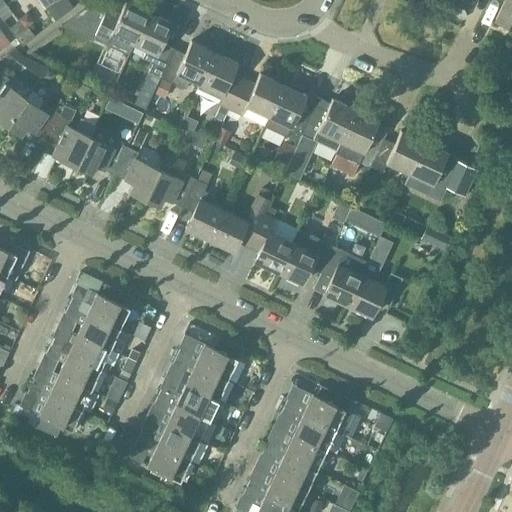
[(451,0),(470,8),(473,0),(451,0)]
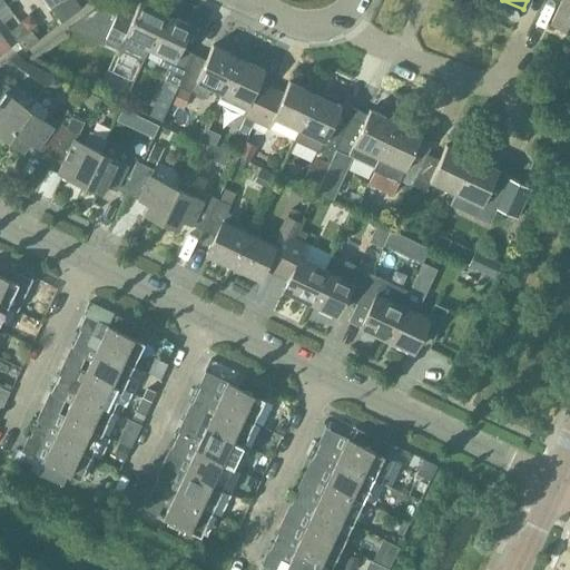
[(569,0),(561,0),(551,22),(569,31),(569,0)]
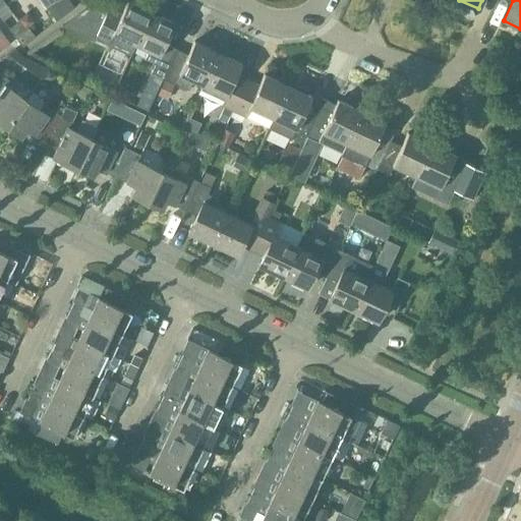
[(108,43),(112,35),(136,46),(152,12),(127,1),(121,14),(110,9),(97,38),(108,43)]
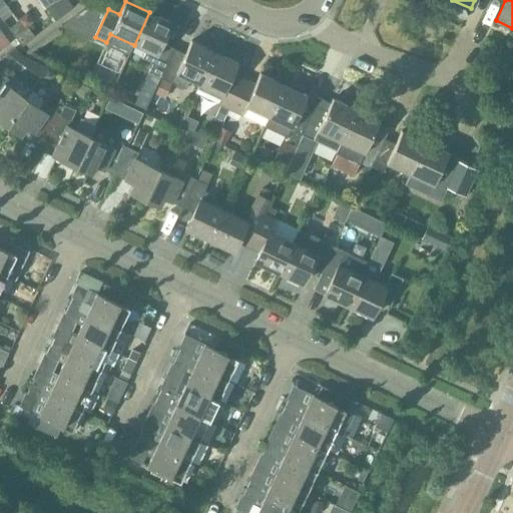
[(6,5),(0,9),(0,17),(3,21),(13,15),(6,5)]
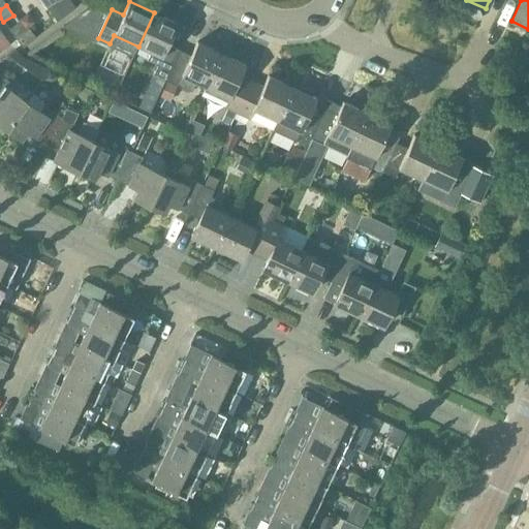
[(104,12),(92,7),(79,17),(98,26),(104,12)]
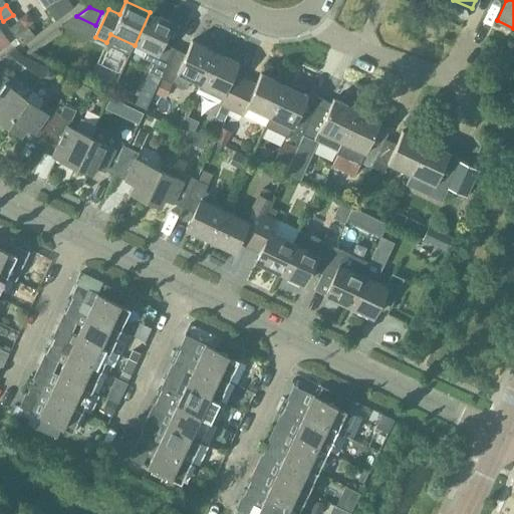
[(151,72),(162,77),(175,49),(164,44),(173,23),(150,12),(135,45),(148,51),(144,59),(154,64),(151,72)]
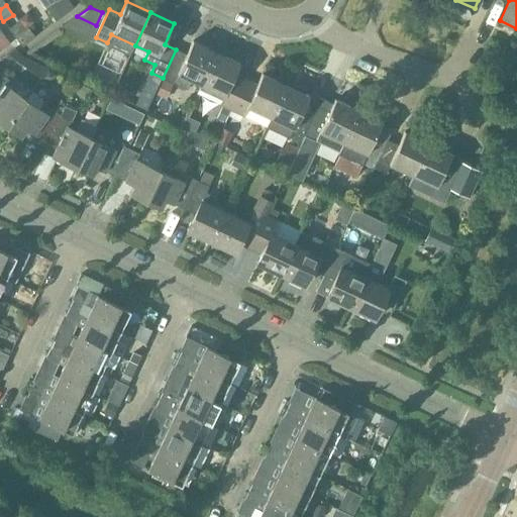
[(62,27),(71,31),(78,17),(77,16),(62,27)]
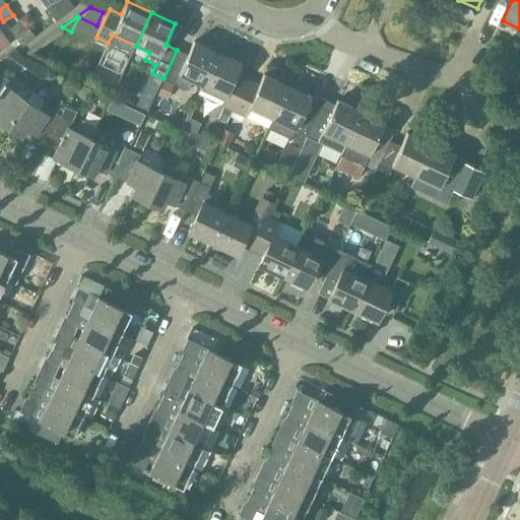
[(9,28),(15,38),(25,30),(18,21),(9,28)]
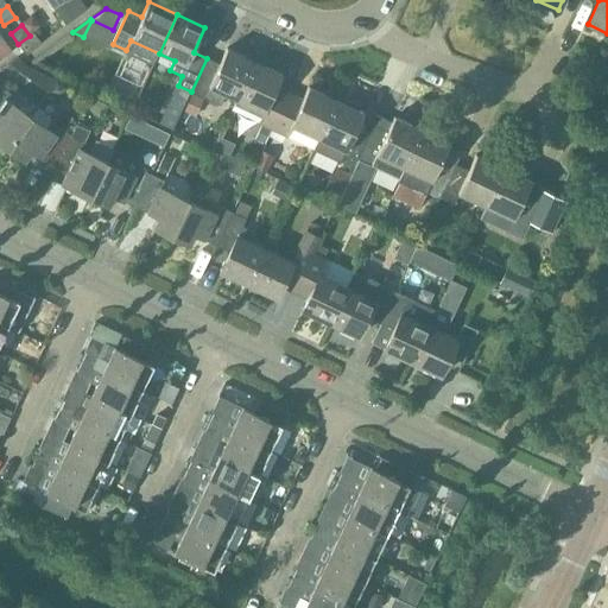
[(33,33),(18,45),(26,56),(42,44),(33,33)]
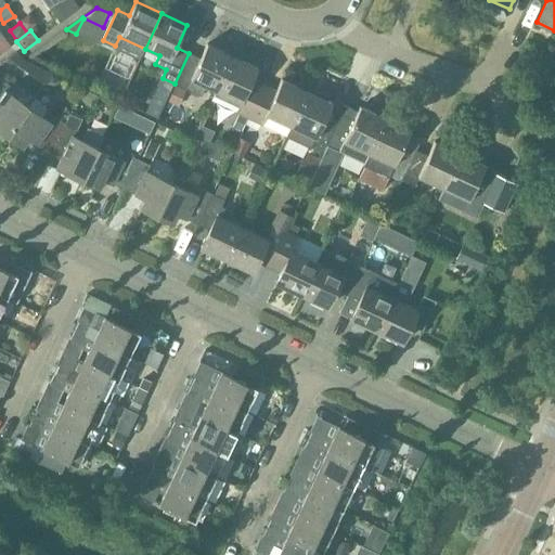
[(206,87),(216,91),(232,56),(207,44),(201,59),(189,53),(175,84),(202,97),(206,87)]
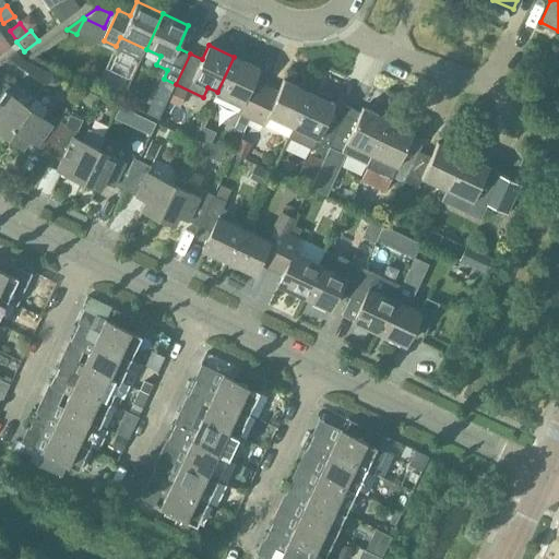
[(8,59),(22,69),(26,62),(23,60),(16,52),(8,59)]
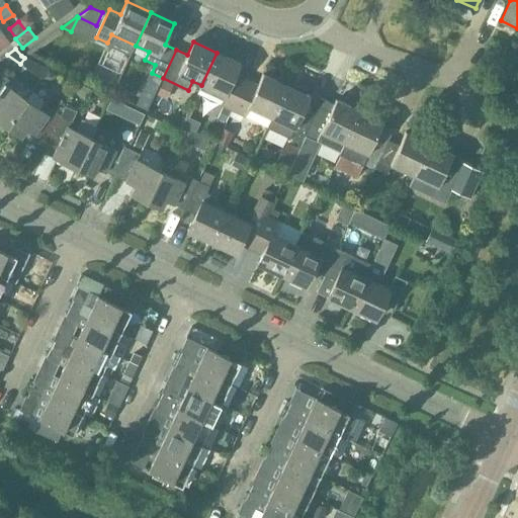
[(220,104),(220,105),(223,106),(231,110),(233,110),(246,83),(234,77),(241,64),(217,53),(201,85),(197,94),(220,104)]
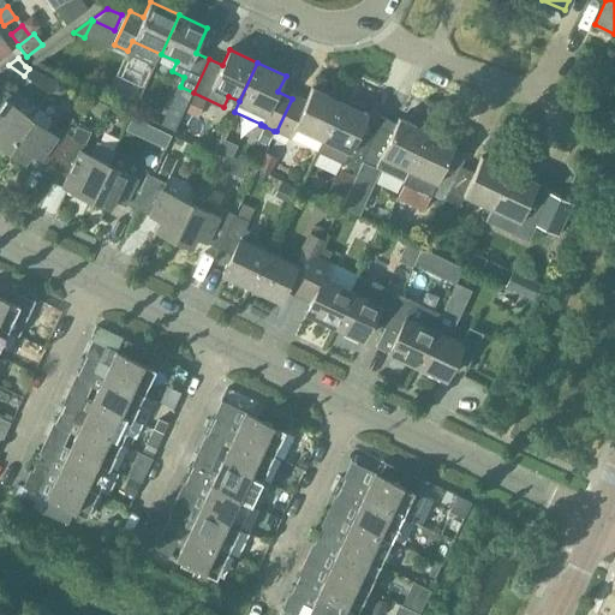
[(57,84),(51,93),(60,99),(66,89),(57,84)]
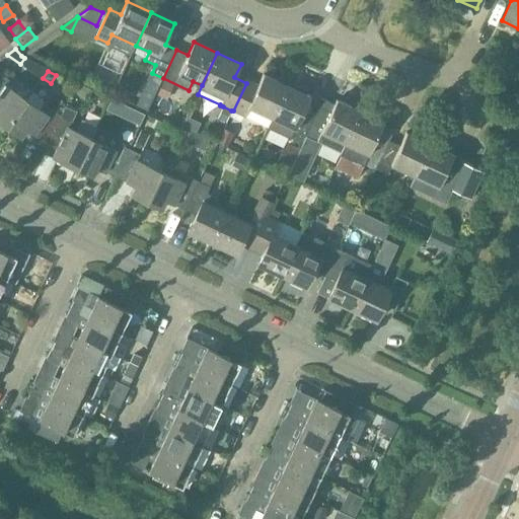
[(0,124),(7,130),(26,102),(5,87),(9,81),(0,74),(0,124)]
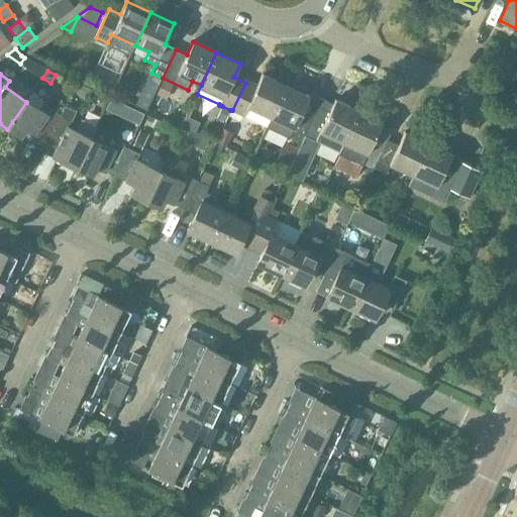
[(245,83),(232,110),(267,126),(271,117),(286,85),(263,74),(256,88),(245,83)]
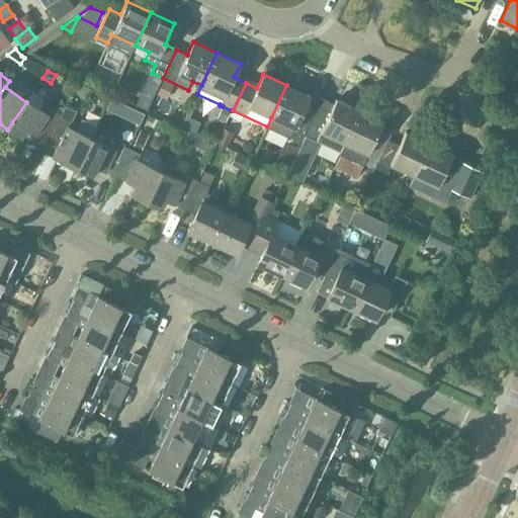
[(163,80),(157,95),(166,99),(173,85),(163,80)]
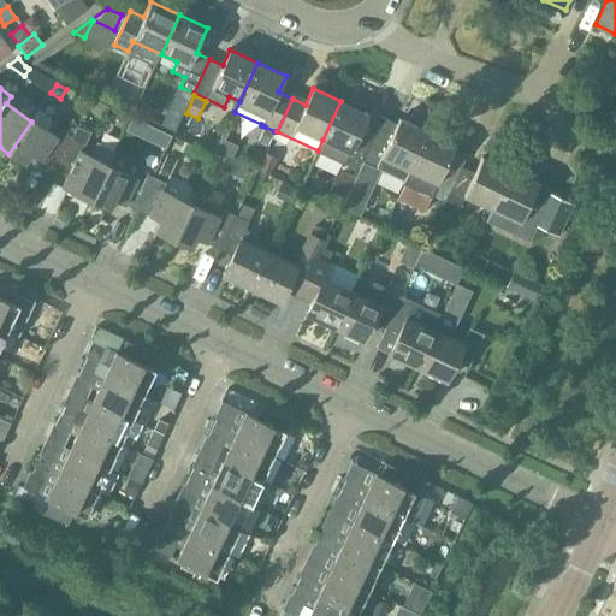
[(323,140),(318,150),(359,170),(375,137),(384,118),(383,117),(381,120),(368,114),(341,101),(323,140)]
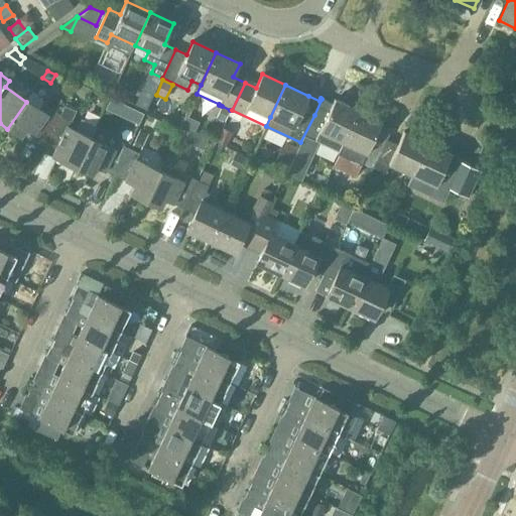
[(151,99),(141,94),(136,105),(146,110),(151,99)]
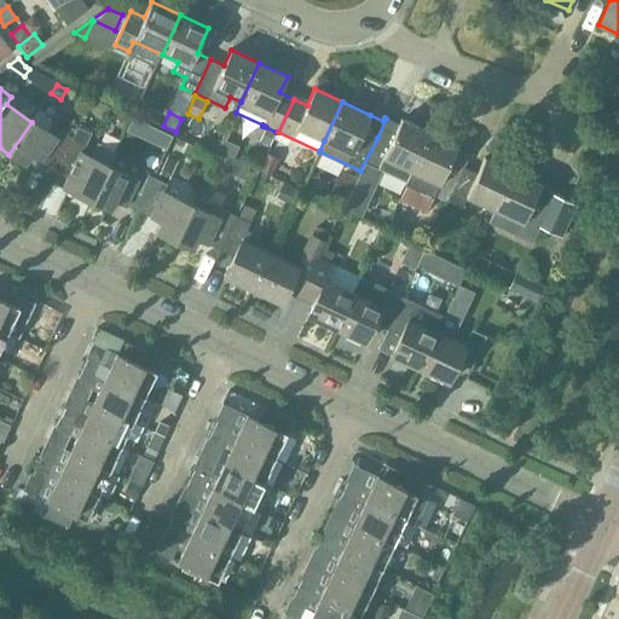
[(146,125),(133,119),(128,129),(142,137),(146,125)]
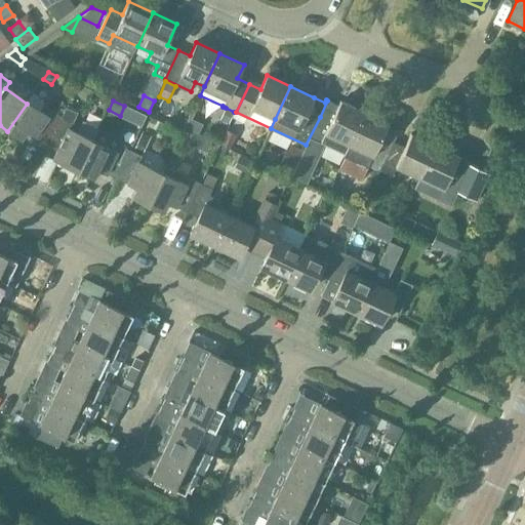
[(306,180),(323,144),(345,154),(364,112),(340,101),(338,106),(327,101),(320,117),(306,145),(292,174),(306,180)]
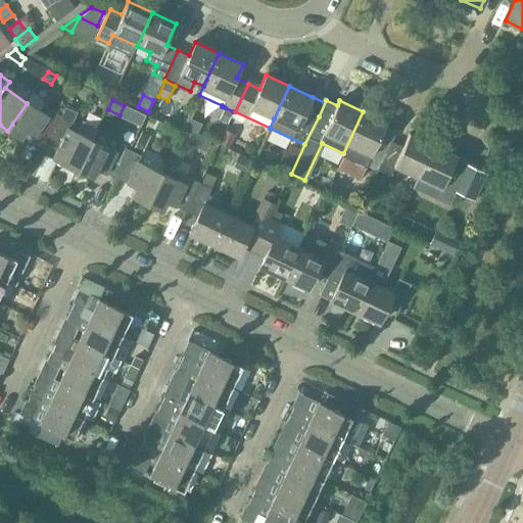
[(27,103),(7,131),(20,140),(27,132),(46,145),(59,121),(59,119),(59,117),(52,112),(48,117),(27,103)]
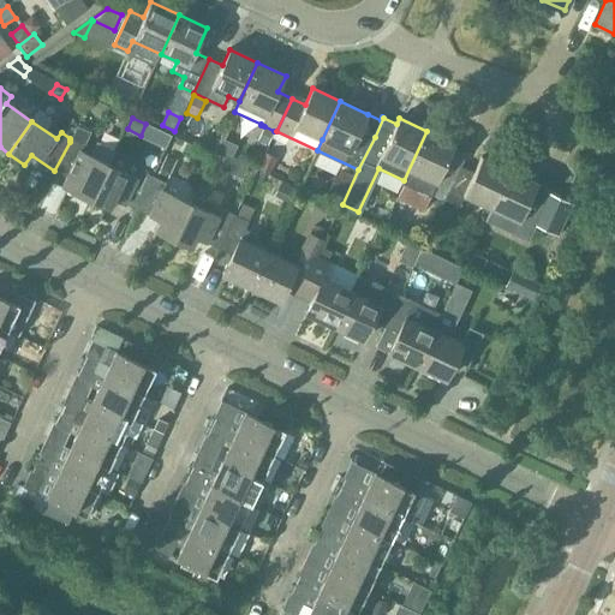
[(258,138),(269,143),(274,131),(264,126),(258,138)]
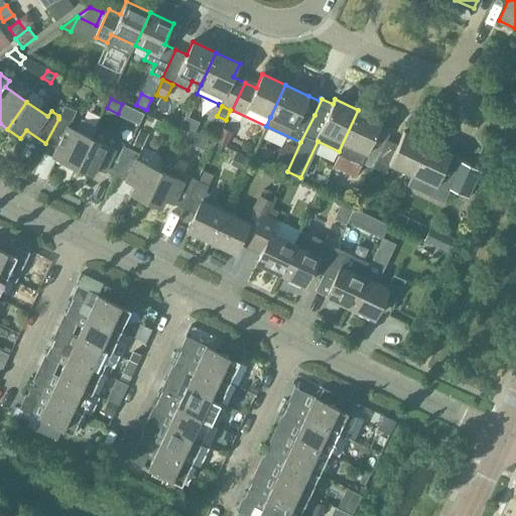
[(58,119),(45,143),(66,153),(61,162),(77,169),(96,130),(96,129),(82,122),(76,132),(68,128),(71,123),(72,124),(77,113),(65,108),(60,117),(58,117),(58,119)]
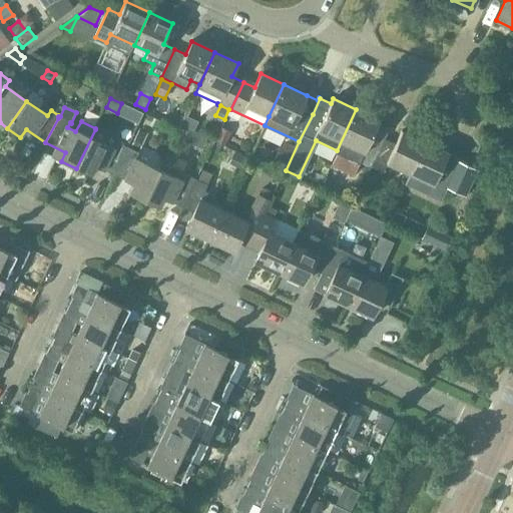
[(338,150),(336,153),(359,163),(360,161),(371,166),(385,138),(373,133),(379,120),(356,109),(337,150),(338,150)]
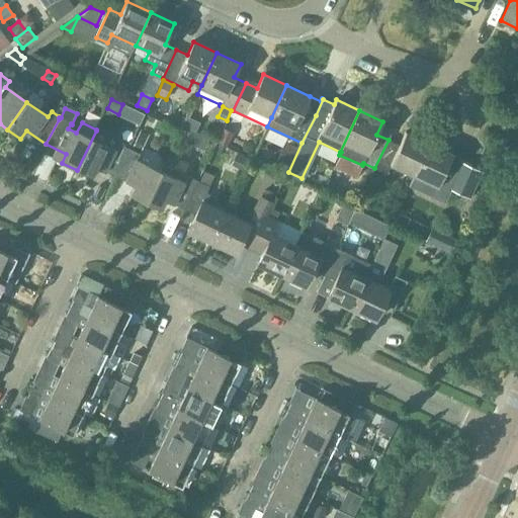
[(224,128),(218,142),(227,147),(234,134),(224,128)]
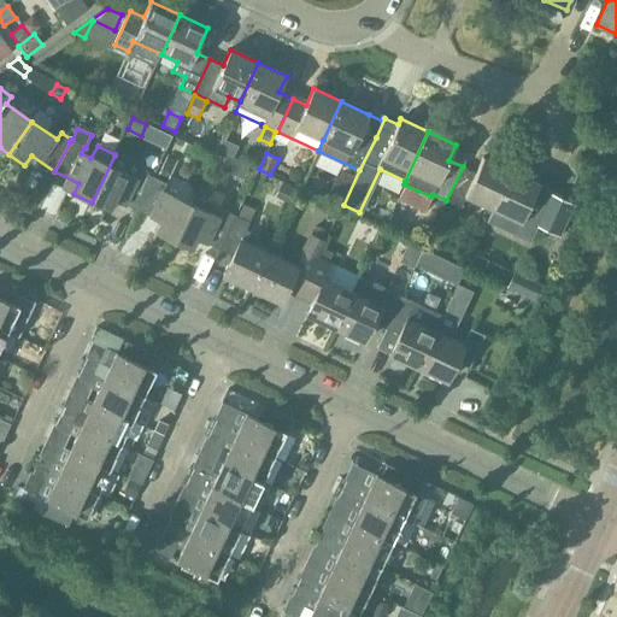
[(144,170),(115,156),(92,203),(110,211),(115,200),(137,211),(153,180),(142,174),(144,170)]
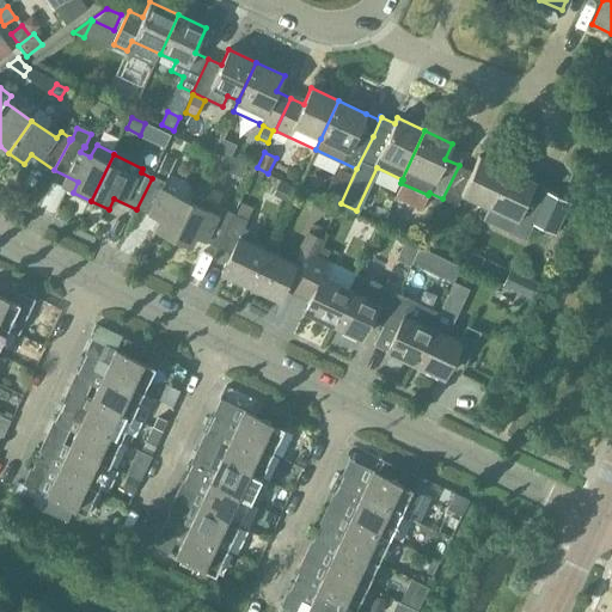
[(155,176),(165,181),(176,159),(165,154),(155,176)]
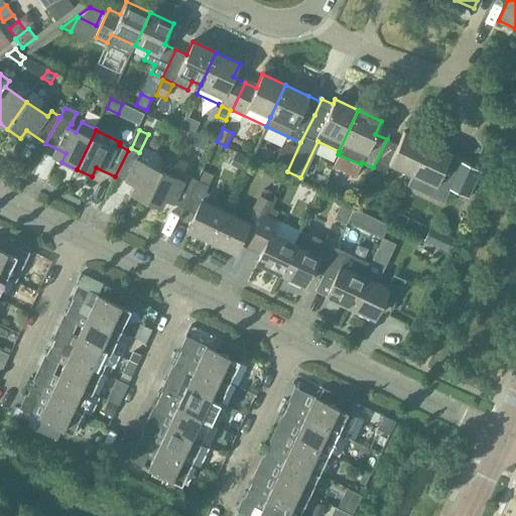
[(192,145),(197,134),(188,130),(183,141),(192,145)]
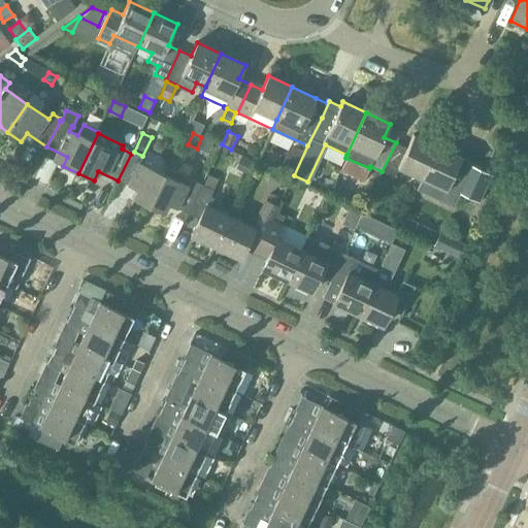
[(397,168),(422,179),(437,146),(413,135),(407,147),(396,142),(382,171),(393,176),(397,168)]
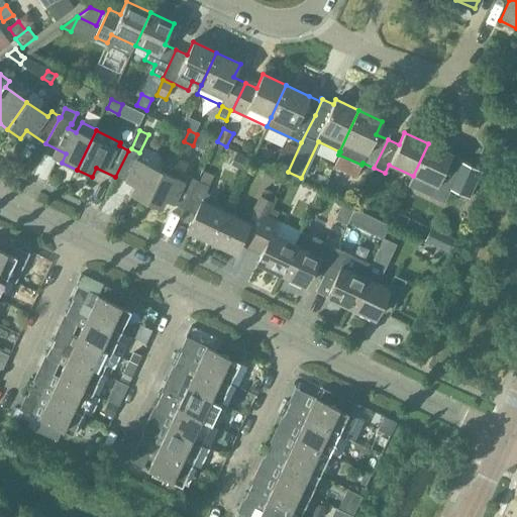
[(284,142),(275,163),(288,169),(298,148),(284,142)]
